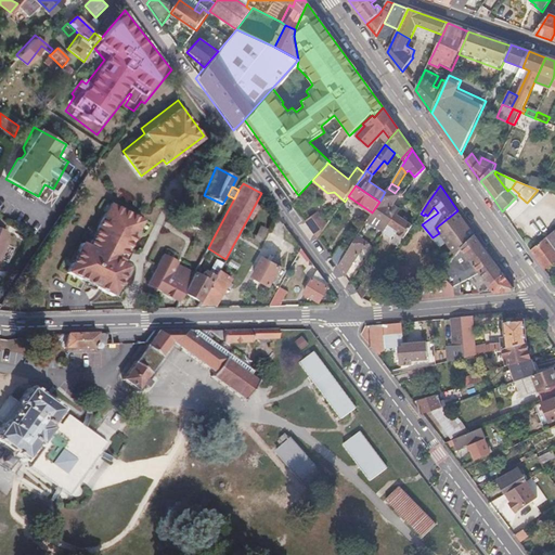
[(388,226),(389,223),(397,215),(389,209),(398,195),(395,193),(388,189),(385,192),(379,202),(372,213),(368,220),(384,232),(388,226)]
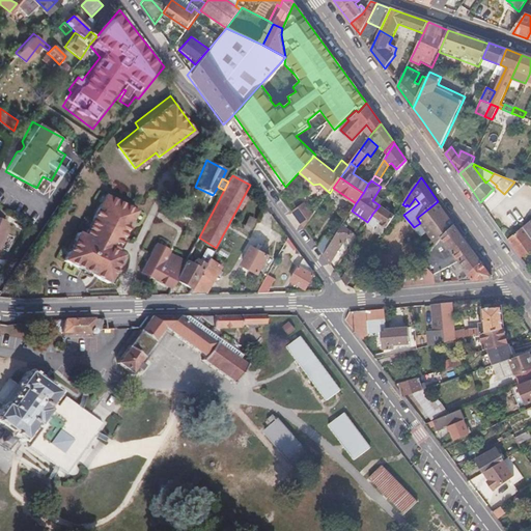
[(494,189),(482,200),(486,204),(498,193),(494,189)]
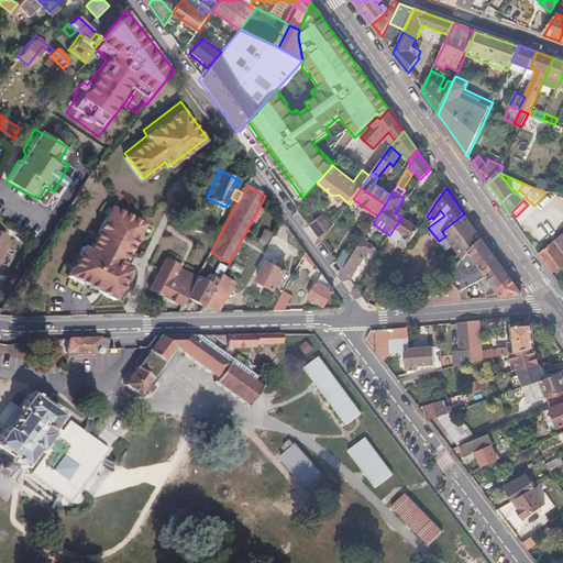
[(83,239),(67,269),(117,295),(132,264),(124,261),(144,221),(110,203),(90,243),(83,239)]
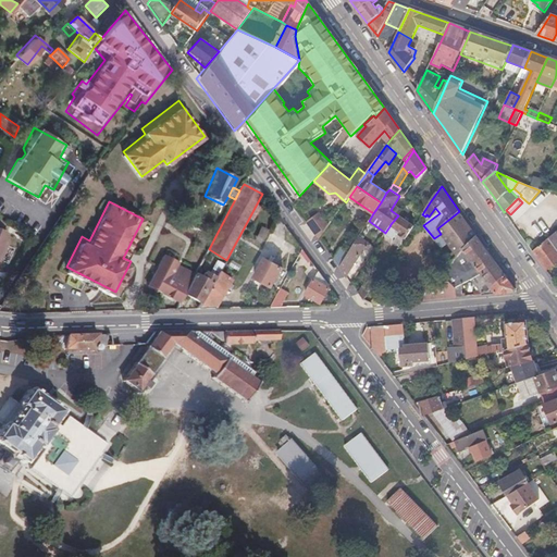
[(441,234),(457,256),(475,236),(458,212),(437,229),(441,234)]
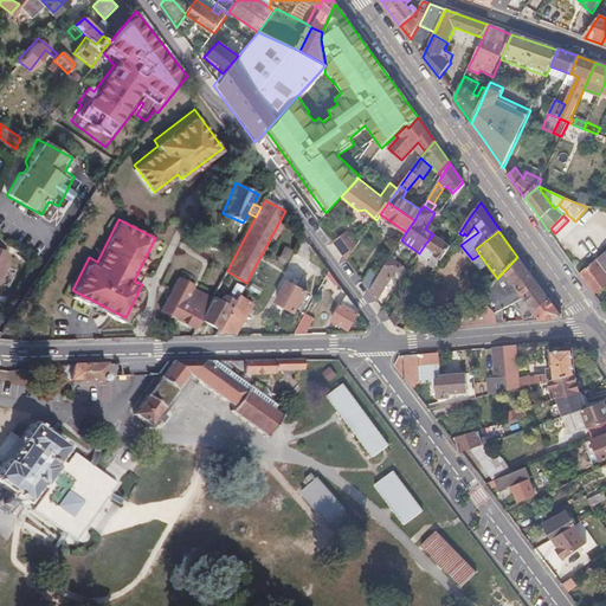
[(334,242),(347,259),(356,246),(346,233),(334,242)]
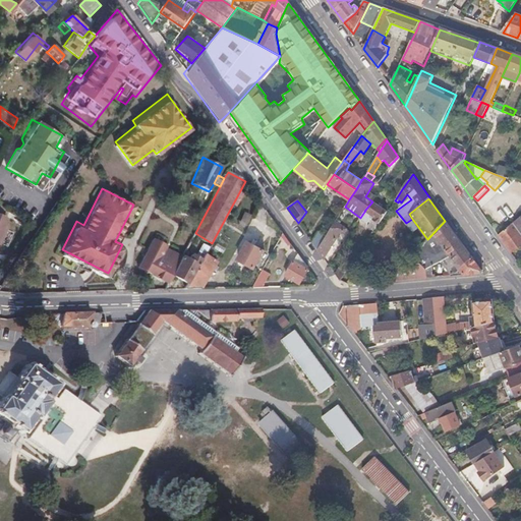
[(372,201),(365,210),(372,215),(378,219),(375,222),(379,224),(387,212),(372,201)]
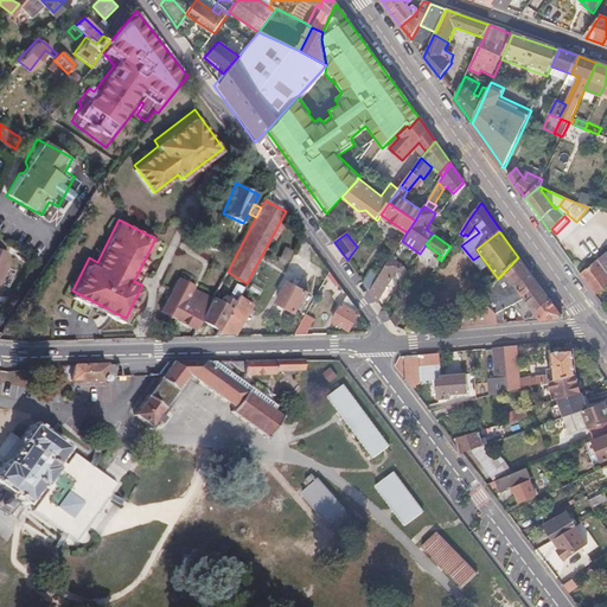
[(425,247),(420,254),(428,260),(434,250),(426,244),(425,247)]
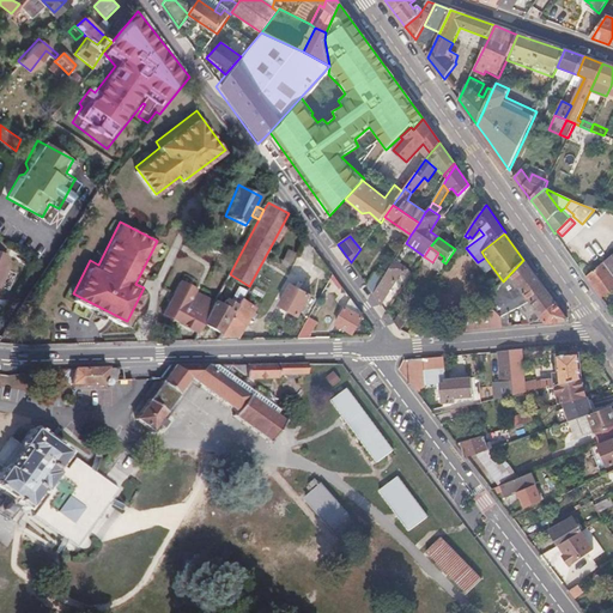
[(210,298),(216,302),(230,274),(236,262),(230,260),(220,278),(210,298)]
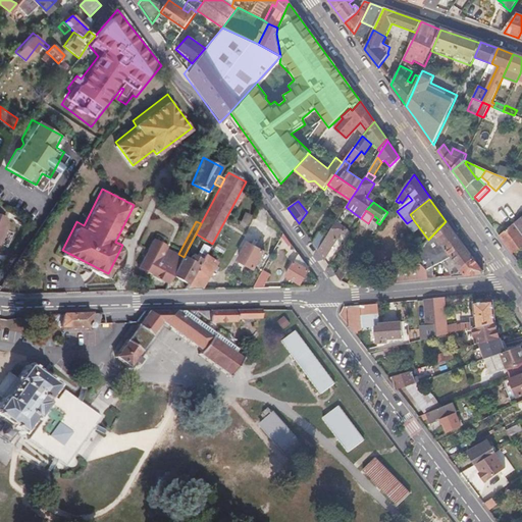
[(336,221),(327,237),(318,250),(325,259),(343,232),(346,235),(350,229),(336,221)]
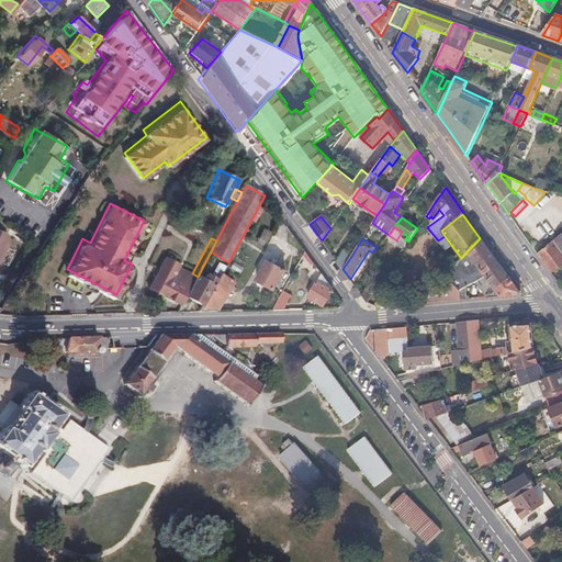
[(464,288),(476,282),(481,279),(502,267),(480,238),(461,258),(444,274),(454,285),(459,291),(464,288)]
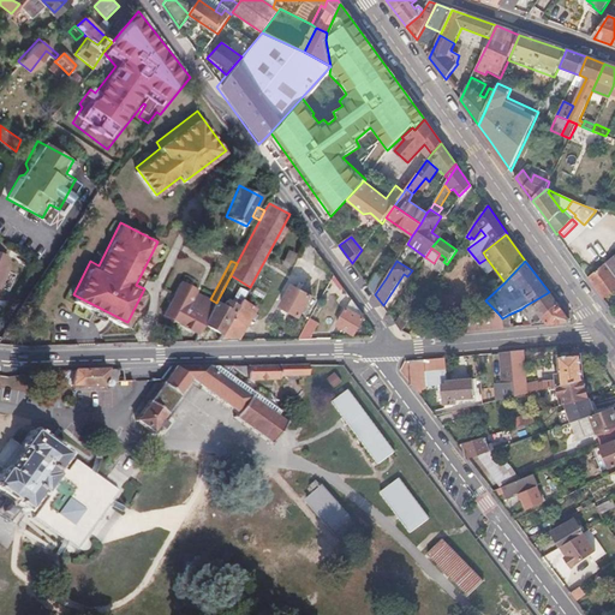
[(603,298),(614,290),(614,276),(605,264),(589,278),(603,298)]
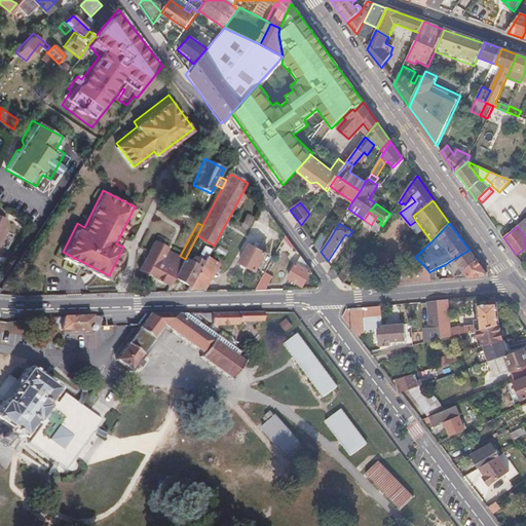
[(315,245),(321,252),(330,238),(322,233),(315,245)]
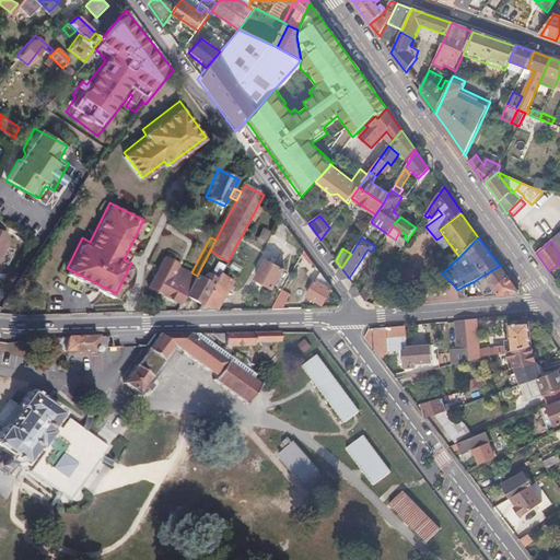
[(317,267),(305,251),(303,255),(313,270),(317,267)]
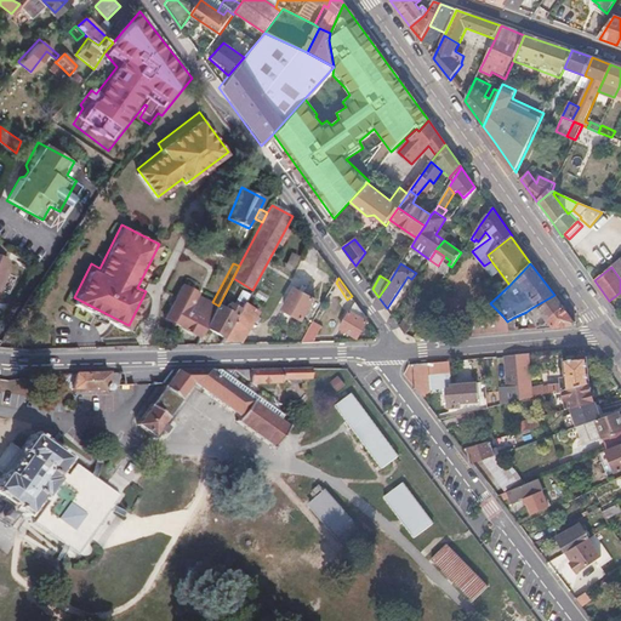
[(201,337),(206,328),(217,307),(218,306),(212,302),(199,295),(201,291),(188,284),(186,288),(181,285),(165,318),(201,337)]
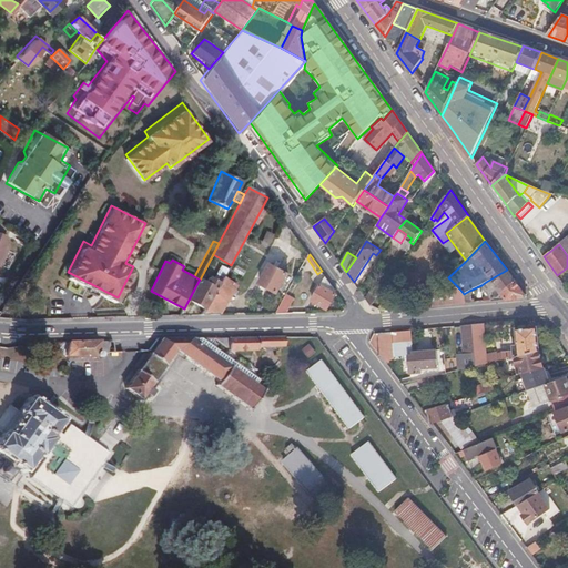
[(271,263),(260,283),(277,292),(288,273),(271,263)]
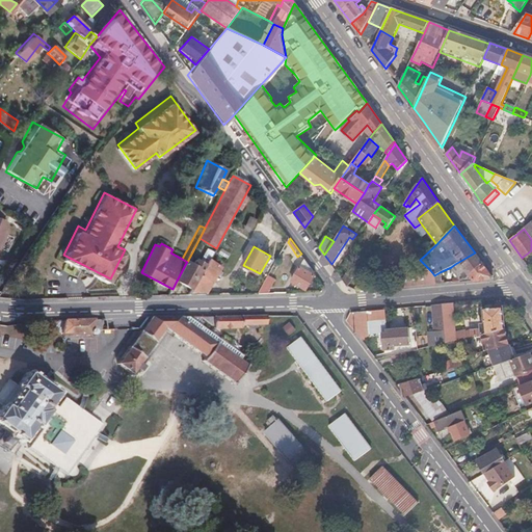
[(206,265),(209,260),(213,253),(208,249),(201,263),(206,265)]
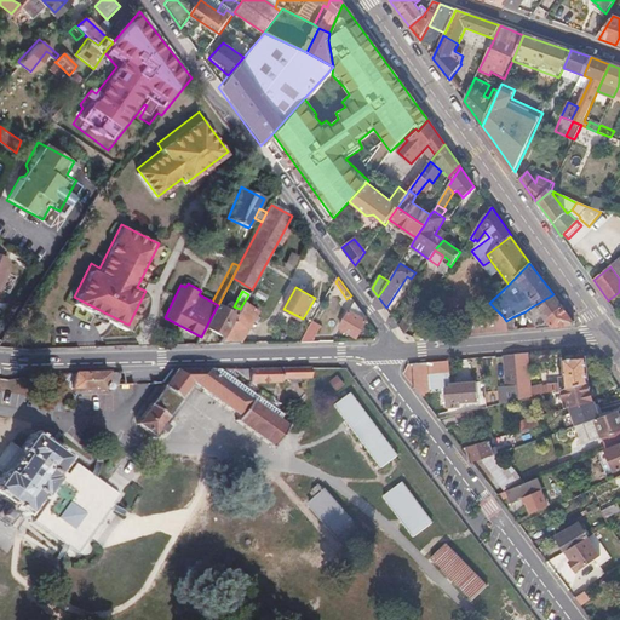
[(563,308),(554,294),(530,308),(526,311),(534,322),(528,323),(528,328),(572,325),(574,322),(563,308)]
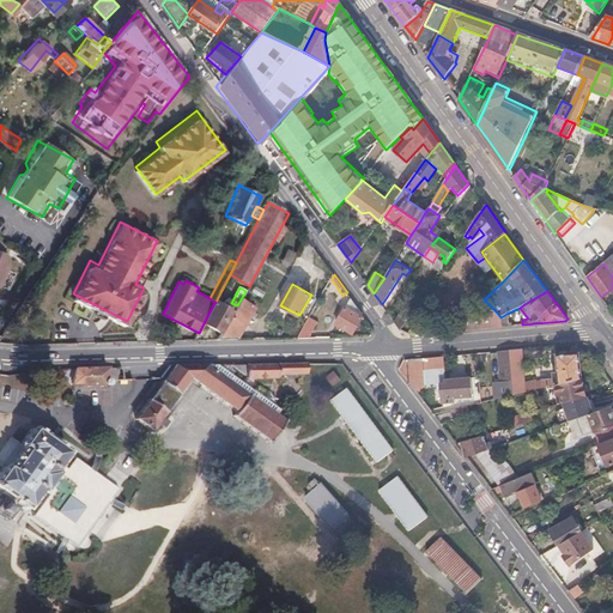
[(204,323),(220,334),(237,305),(231,303),(225,299),(222,307),(214,303),(204,323)]
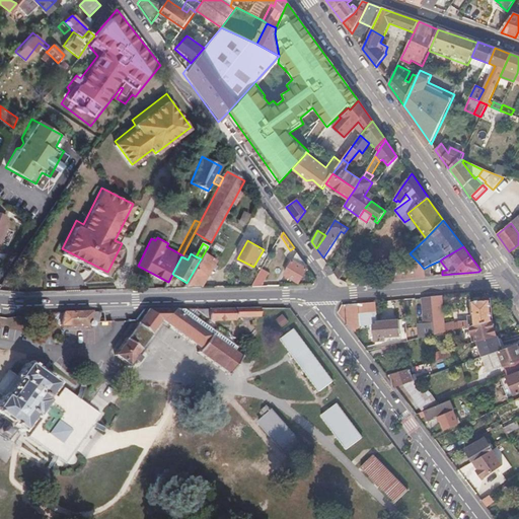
[(204,253),(201,258),(187,283),(183,288),(201,287),(216,261),(204,253)]
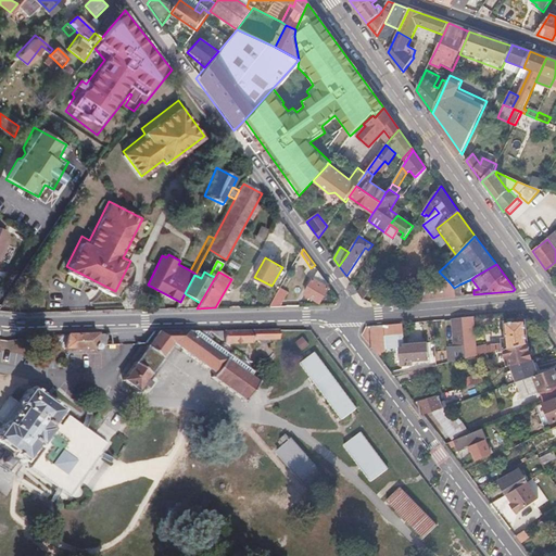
[(329,286),(319,272),(306,294),(321,303),(329,288),(328,287),(329,286)]
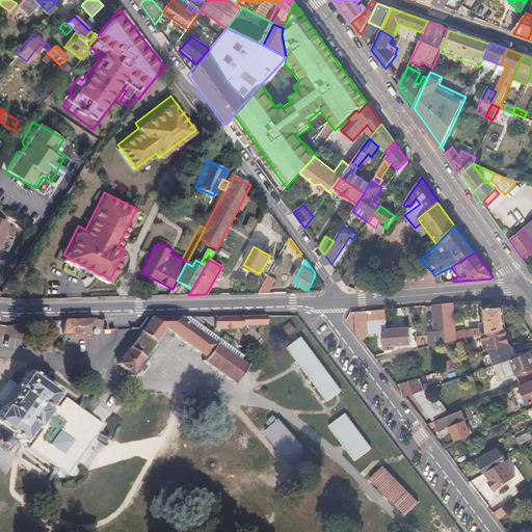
[(416,285),(430,270),(420,260),(404,274),(416,285)]
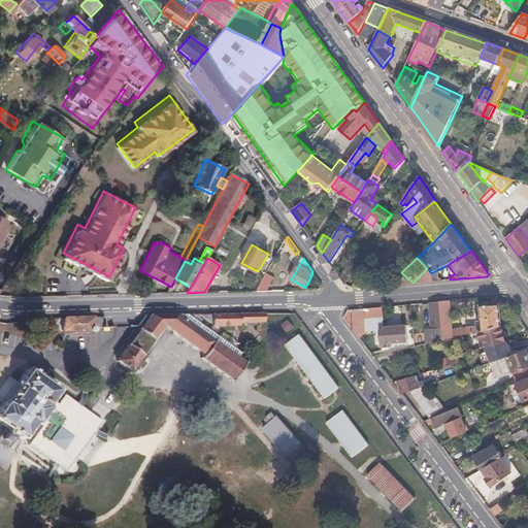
[(339,276),(344,284),(357,267),(350,262),(339,276)]
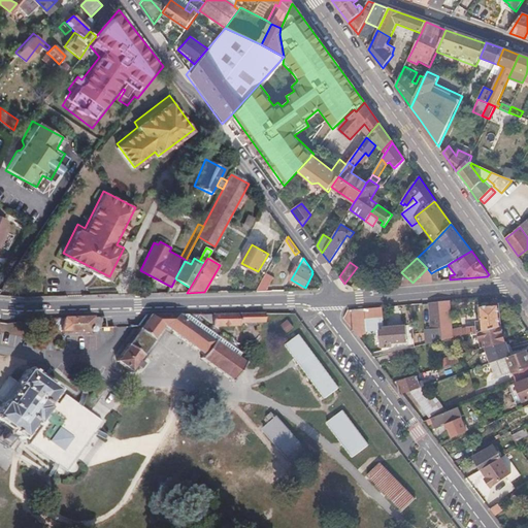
[(432,282),(431,273),(427,268),(413,283),(411,284),(432,282)]
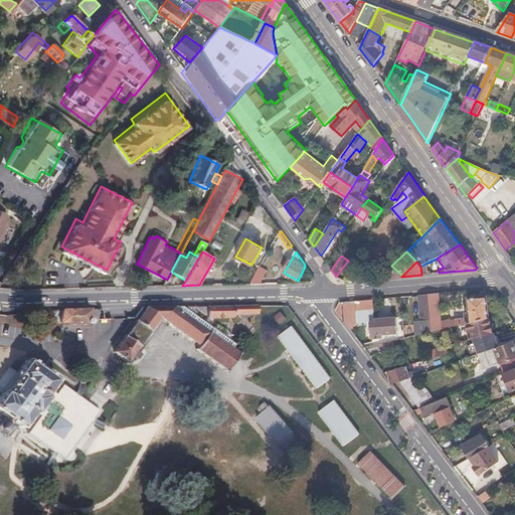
[(269,271),(261,267),(251,284),(262,284),(269,271)]
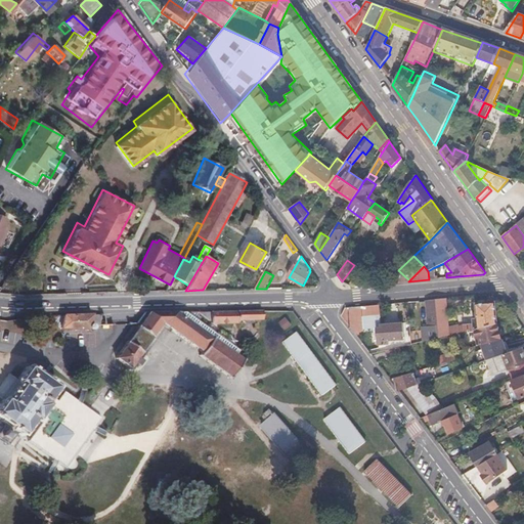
[(436,300),(438,326),(439,338),(460,333),(459,324),(449,326),(446,299),(436,300)]
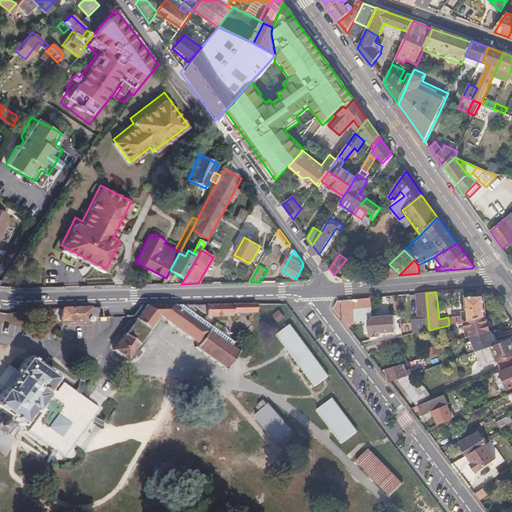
[(419,319),(428,319),(426,293),(417,294),(419,319)]
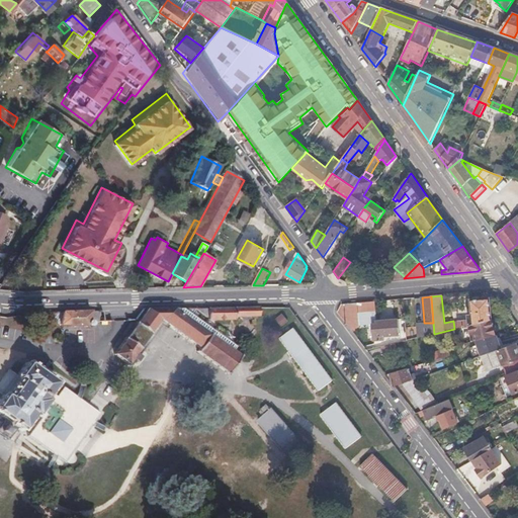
[(469,325),(492,320),(489,299),(472,300),(473,315),(468,316),(468,320),(457,321),(458,328),(469,325)]
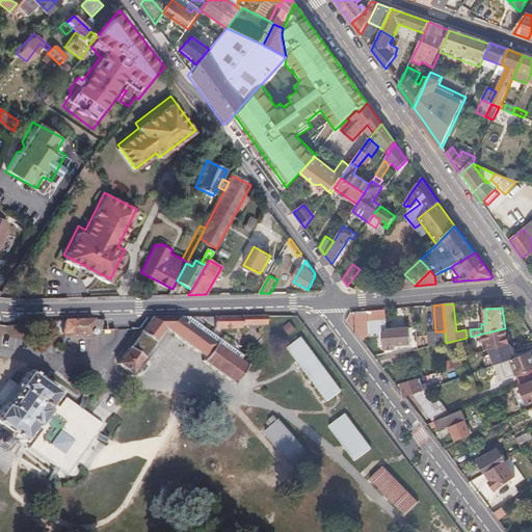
[(383,334),(388,334),(387,330),(386,310),(351,313),(346,321),(363,342),(376,334),(383,334)]
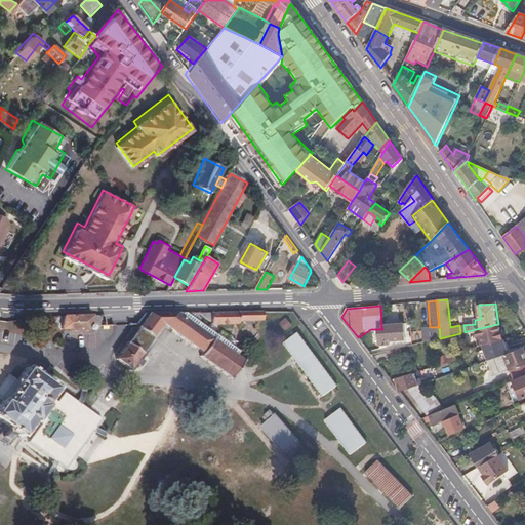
[(232,313),(189,313),(210,324),(239,324),(239,321),(243,321),(246,326),(254,326),(258,321),(263,321),(263,312),(232,313)]
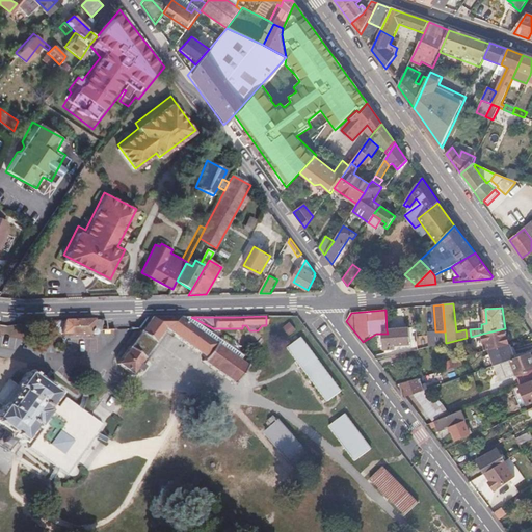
[(166,317),(151,317),(140,331),(155,343),(164,329),(205,358),(203,362),(234,383),(247,365),(237,357),(239,353),(242,355),(243,353),(221,337),(217,343),(180,317),(166,317)]
